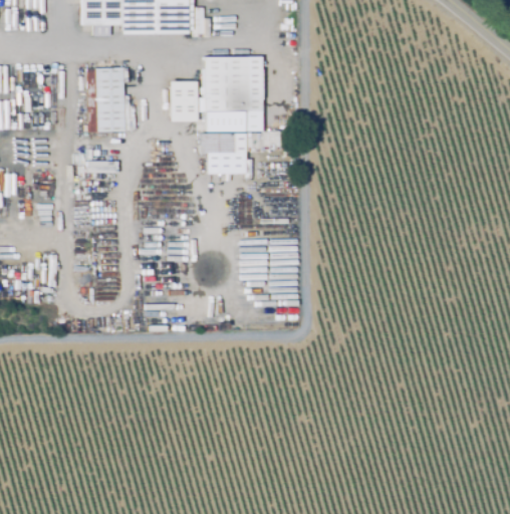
[(112,25),(94,25),(83,25),(83,0),(189,0),(189,32),(122,32),(122,25),(112,25)]
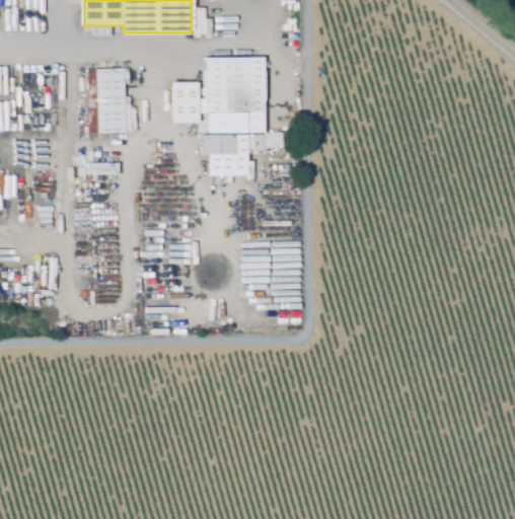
[(266,58),(266,113),(207,113),(207,58),(266,58)]
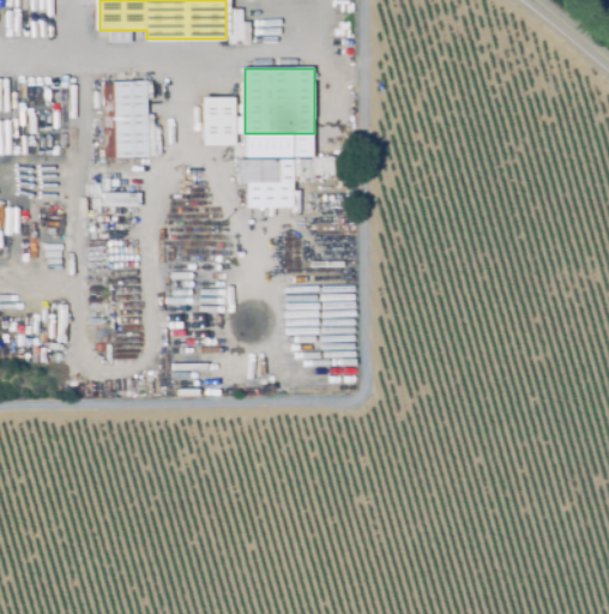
[(148,98),(149,112),(155,112),(156,143),(150,143),(150,156),(118,157),(107,157),(104,82),(115,82),(148,80),(154,80),(155,97),(148,98)]
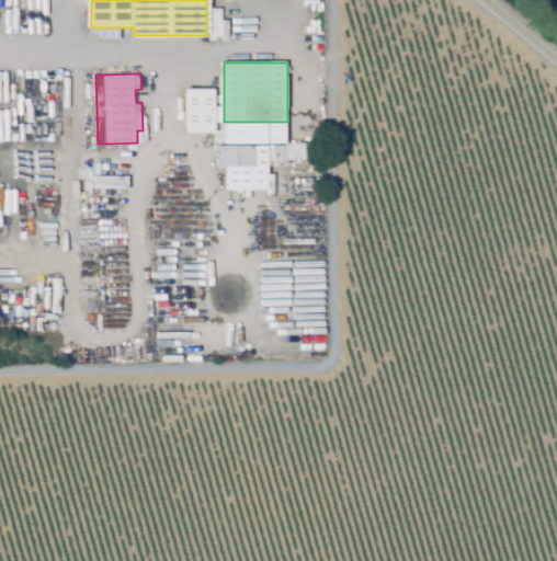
[(216,89),(216,133),(185,133),(185,89),(216,89)]
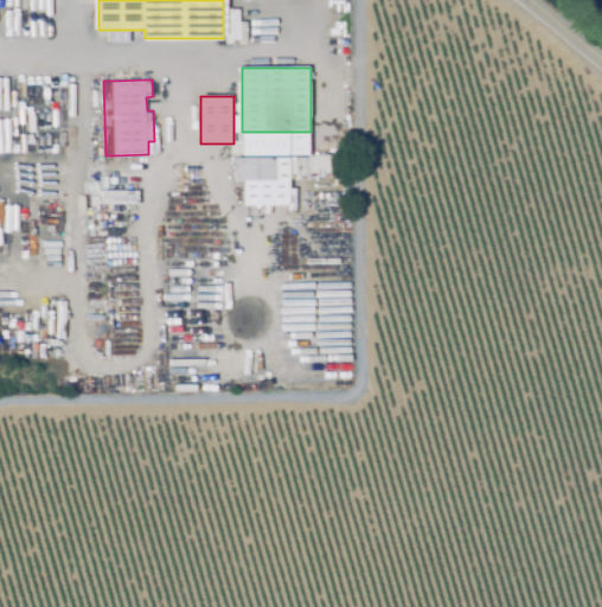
[(283,154),(236,154),(236,145),(283,145),(283,154)]
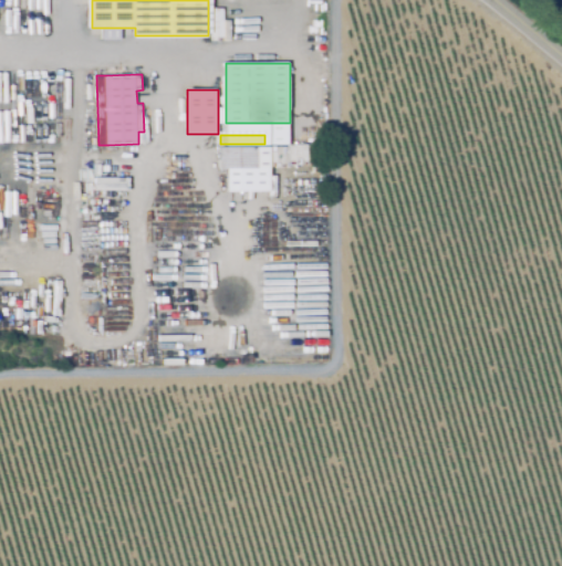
[(272,147),(272,191),(229,191),(229,169),(222,169),(222,147),(272,147)]
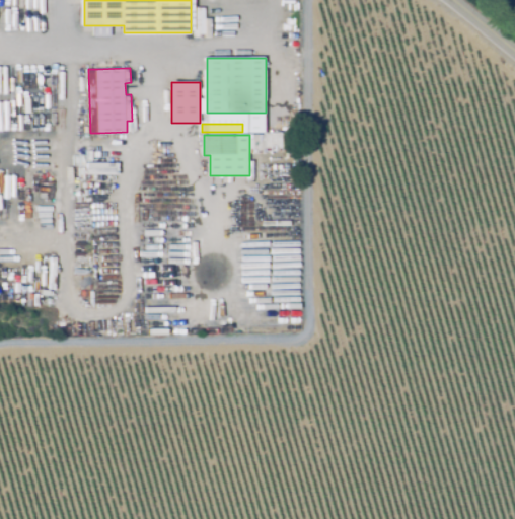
All buildings are outlined.
